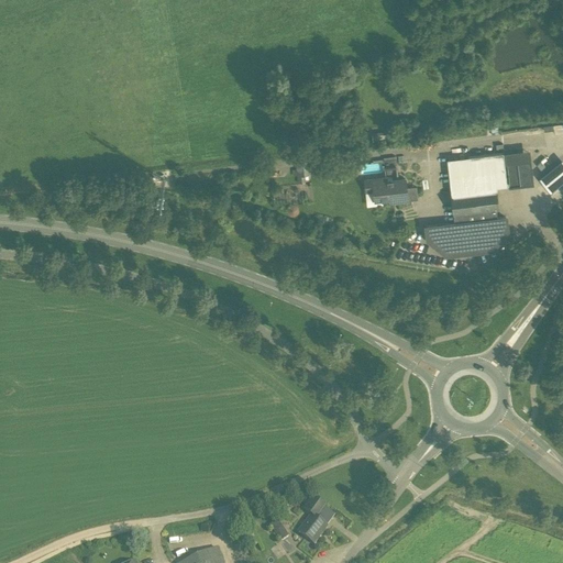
[(373,142),(390,140),(389,131),(372,133),(373,142)]
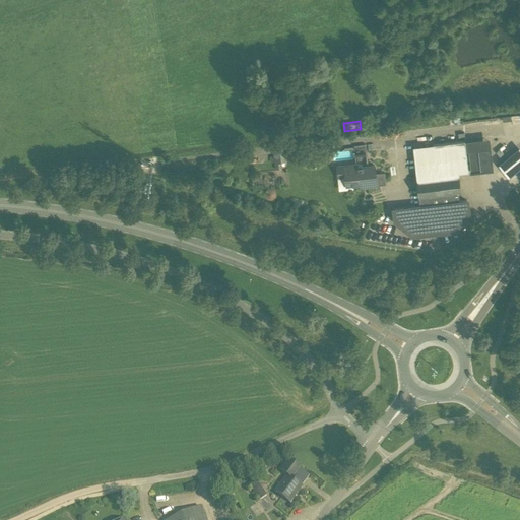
[(323,139),(323,137),(317,137),(318,147),(324,146),(325,148),(339,146),(338,137),(323,139)]
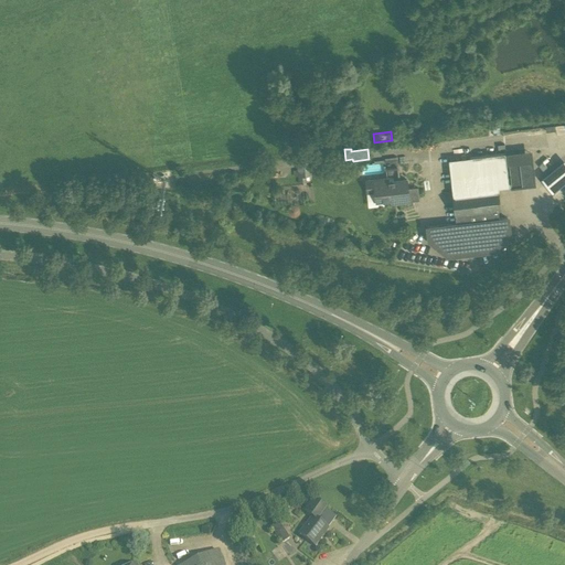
[(459,160),(449,161),(457,224),(430,226),(432,238),(449,253),(493,247),(508,230),(505,217),(499,219),(498,210),(501,210),(498,188),(510,187),(505,152),(459,158),(459,160)]
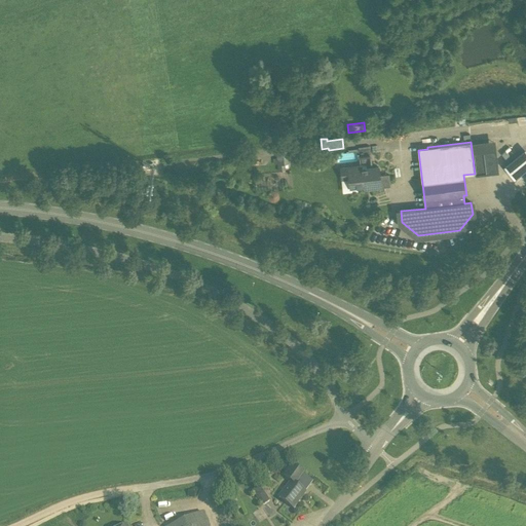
[(360,158),(371,157),(370,148),(359,149),(360,158)]
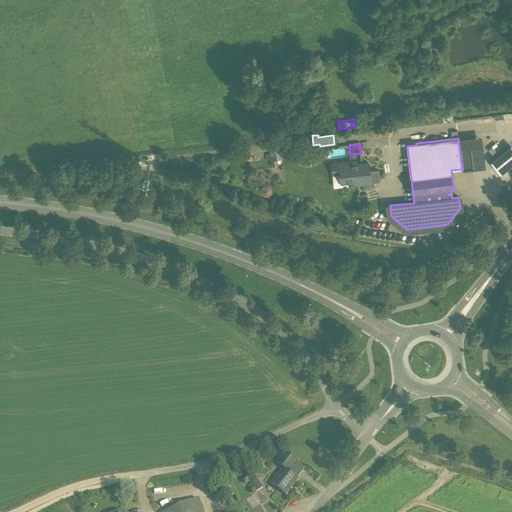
[(463,168),(485,166),(482,146),(461,148),(463,168)]
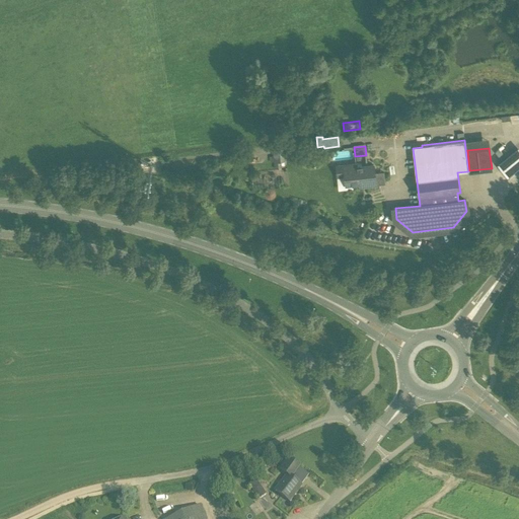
[(518,148),(497,165),(507,178),(518,168),(518,148)]
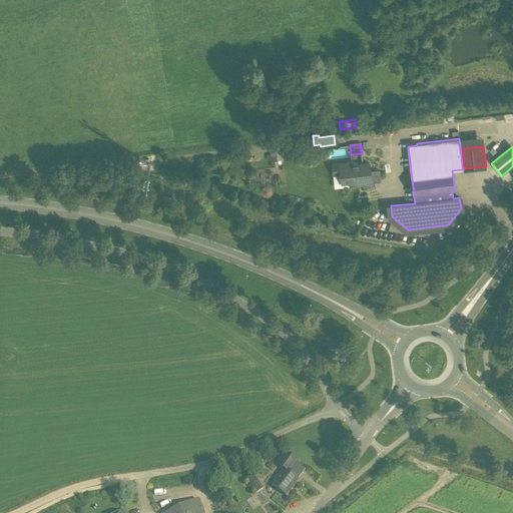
[(352,164),(352,161),(332,163),(333,175),(341,174),(342,183),(361,180),(362,183),(372,182),(370,162),(352,164)]
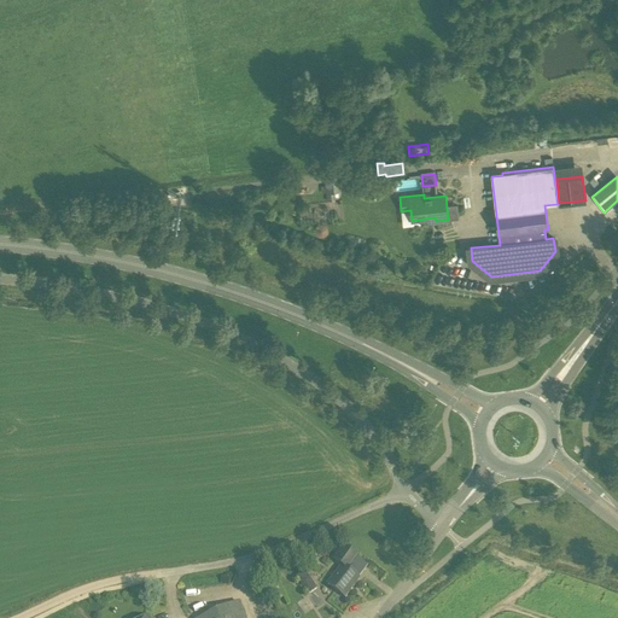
[(345,598),(360,579),(348,570),(356,557),(343,547),(333,559),(342,566),(328,584),(345,598)]
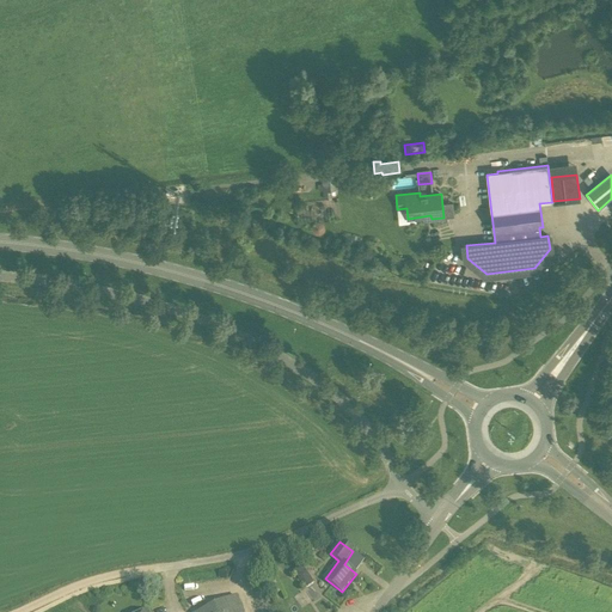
[(308,563),(314,558),(307,549),(301,554),(308,563)]
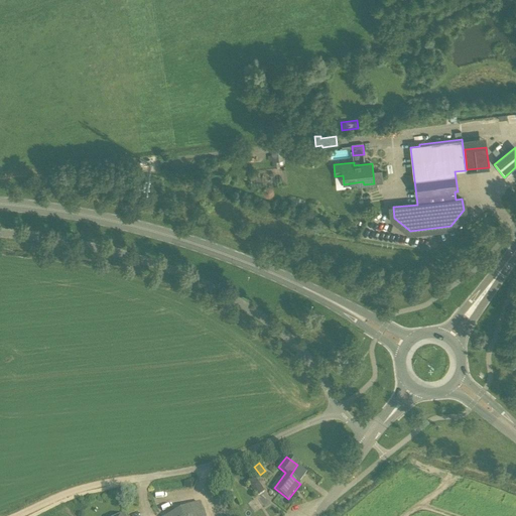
[(253,489),(257,484),(251,479),(247,484),(253,489)]
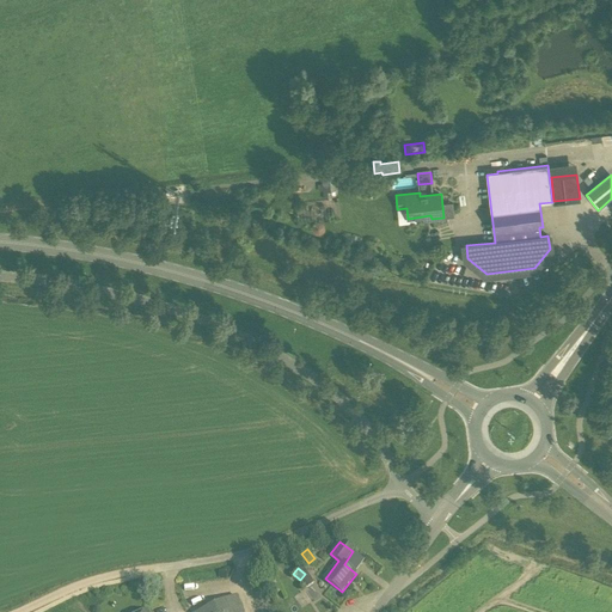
[(275,597),(281,593),(274,577),(268,581),(275,597)]
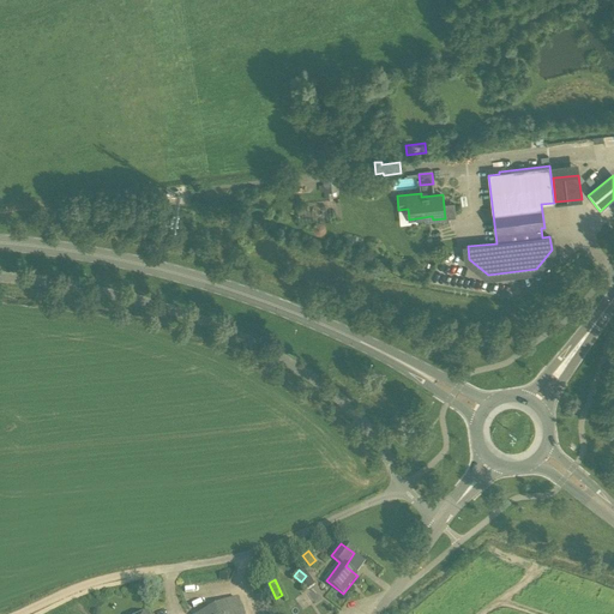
[(244,613),(238,599),(203,613),(244,613)]
